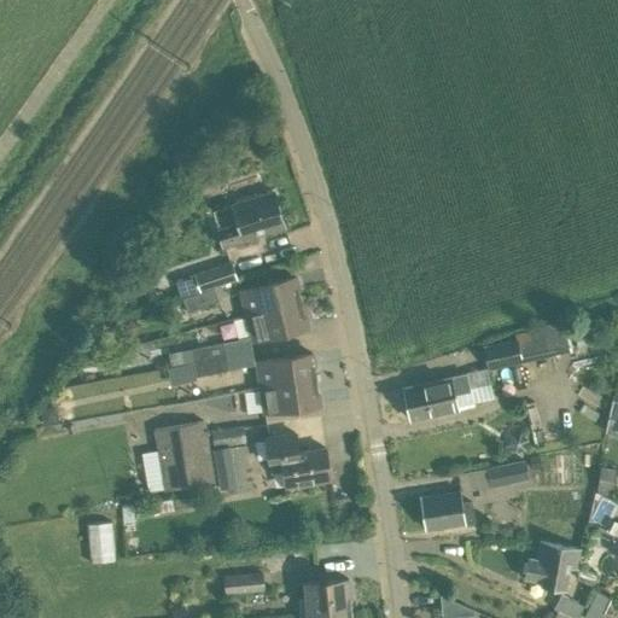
[(275,192),(233,204),(239,222),(219,228),(222,246),(286,227),(275,192)]
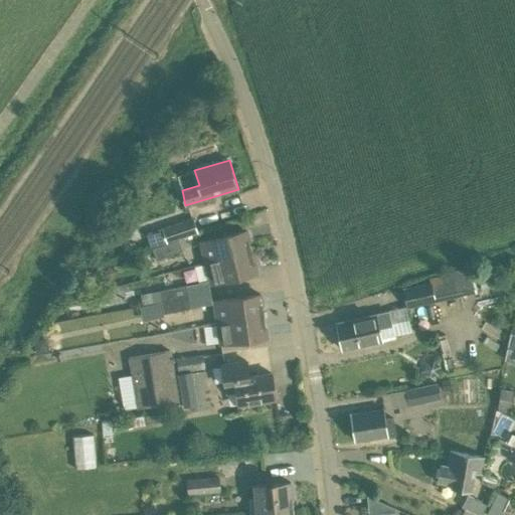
[(170,225),(162,228),(167,243),(179,239),(198,233),(193,218),(170,225)]
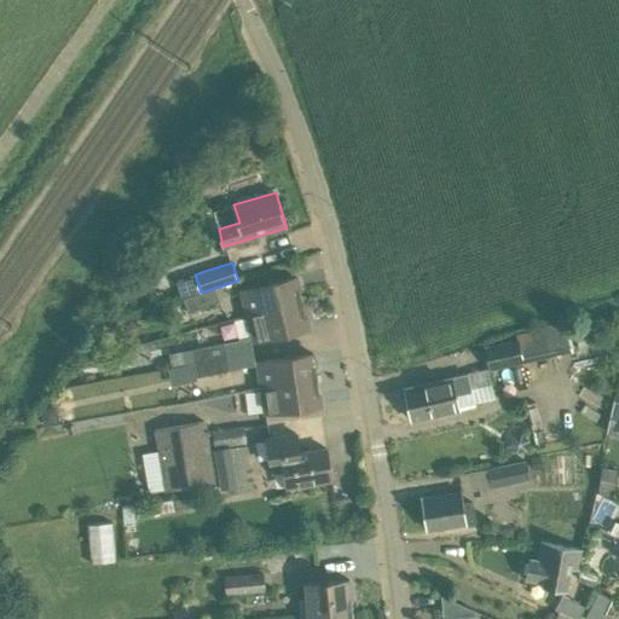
[(195,275),(175,281),(181,299),(183,299),(186,298),(201,293),(195,275)]
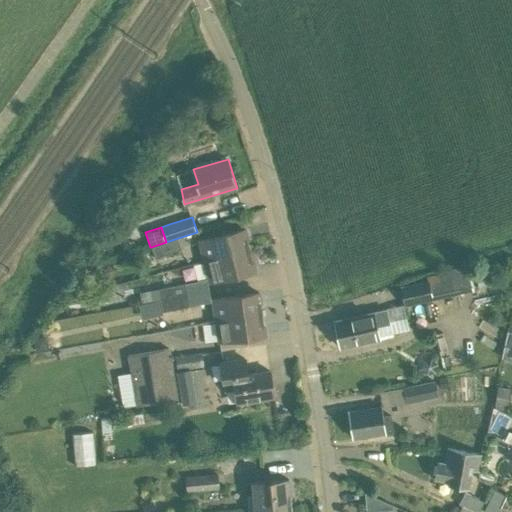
[(205,260),(249,248),(244,227),(201,240),(205,260)]
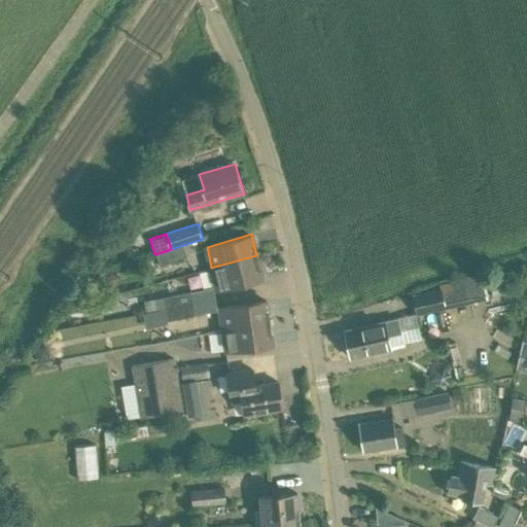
[(159,253),(155,254),(160,266),(187,257),(183,245),(171,249),(159,253)]
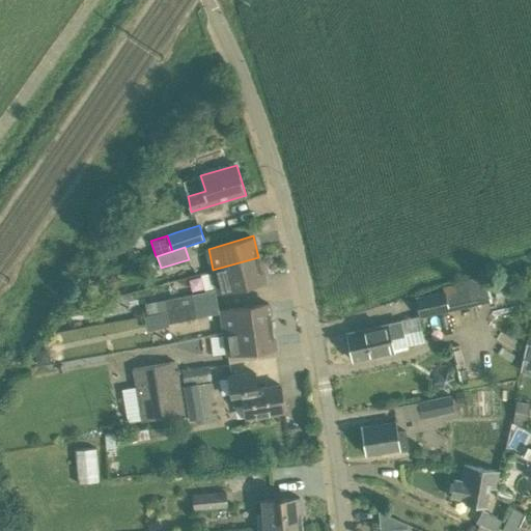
[(264,280),(258,257),(213,270),(217,292),(264,280)]
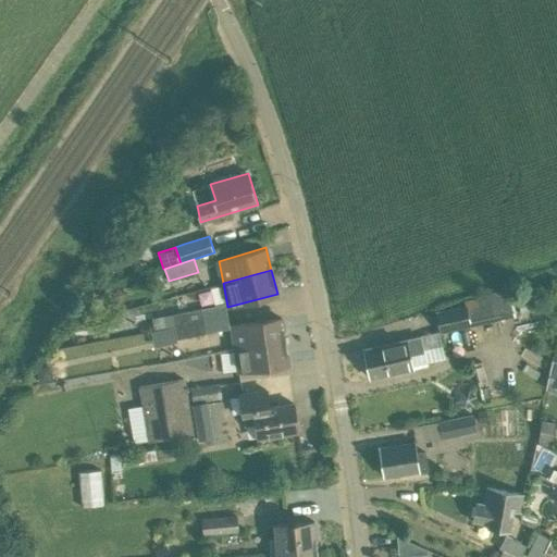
[(123,298),(126,294),(115,287),(110,297),(115,300),(123,298)]
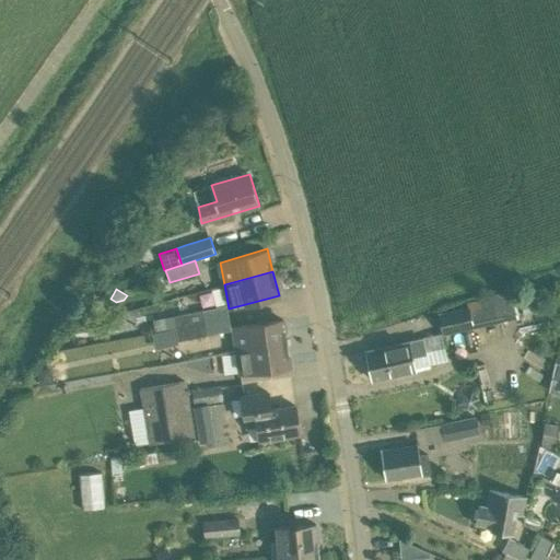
[(500,323),(498,315),(496,316),(491,298),(466,303),(468,306),(438,314),(442,335),(488,325),(500,323)]
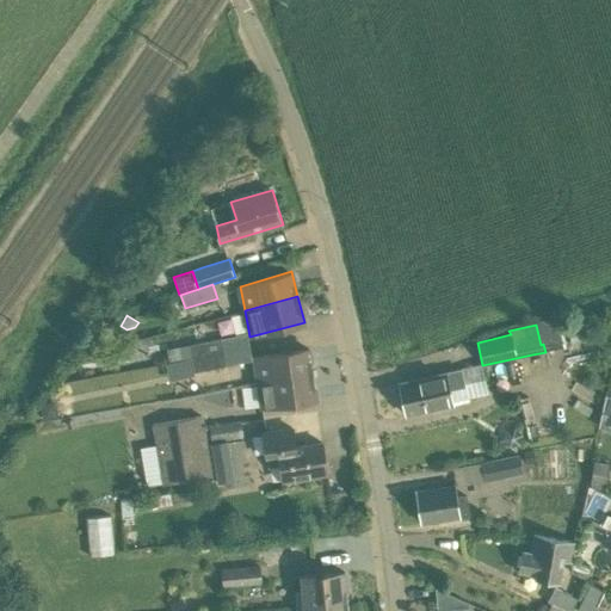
[(191,358),(250,346),(248,333),(189,345),(191,358)]
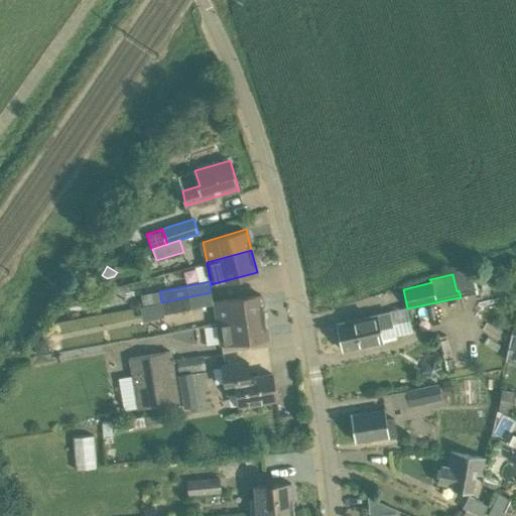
[(140,296),(142,306),(149,304),(161,302),(159,292),(140,296)]
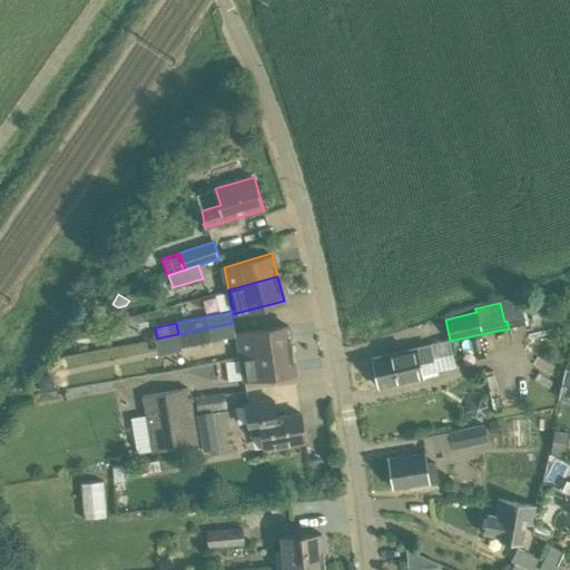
[(233,323),(178,334),(180,347),(235,336),(233,323)]
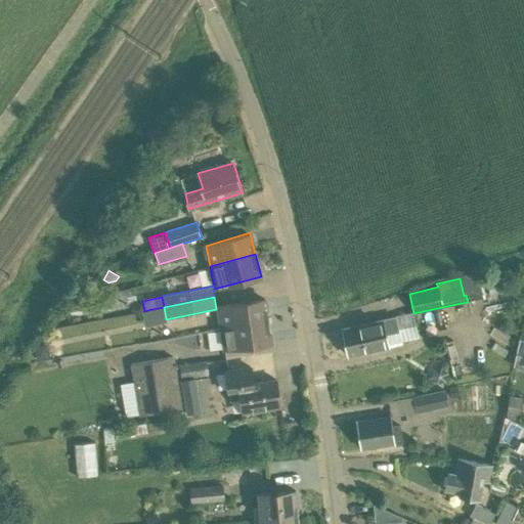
[(221,326),(268,320),(265,299),(218,305),(221,326)]
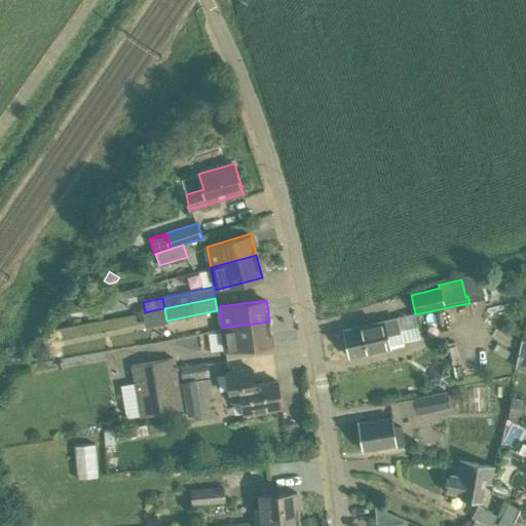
[(350,357),(390,347),(387,334),(401,331),(398,317),(345,329),(350,357)]
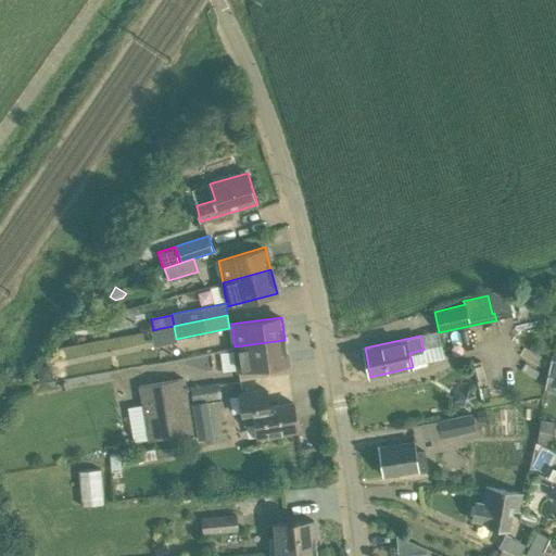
[(285,340),(235,346),(238,369),(288,363),(285,340)]
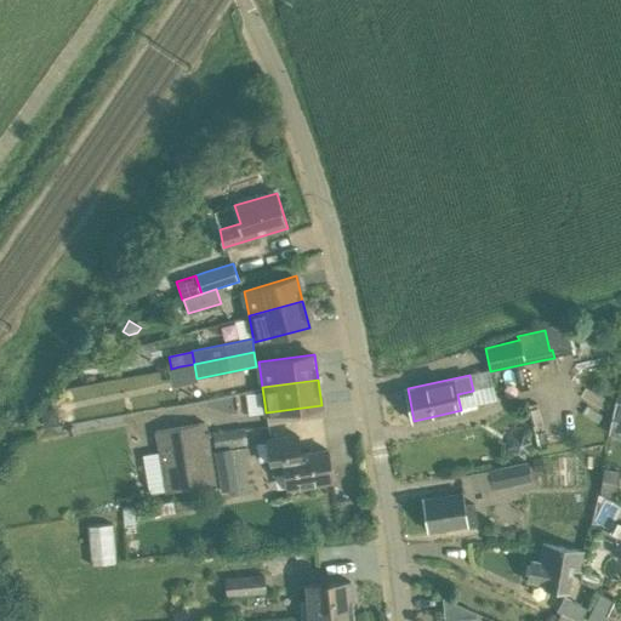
[(560,408),(591,406),(590,391),(559,392),(560,408)]
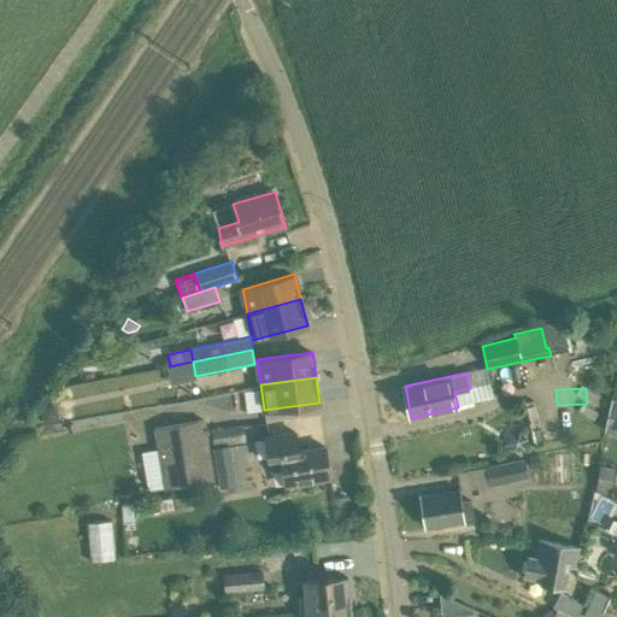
[(59,421),(58,412),(50,406),(40,407),(42,423),(59,421)]
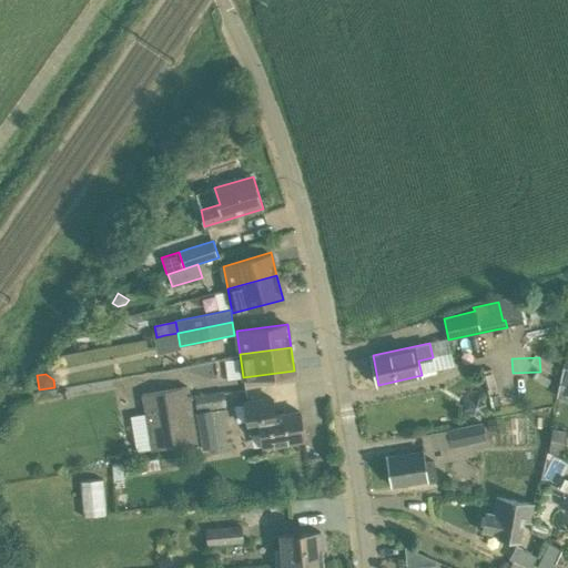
[(193,406),(190,385),(140,394),(143,415),(144,415),(150,452),(200,444),(199,432),(193,406)]
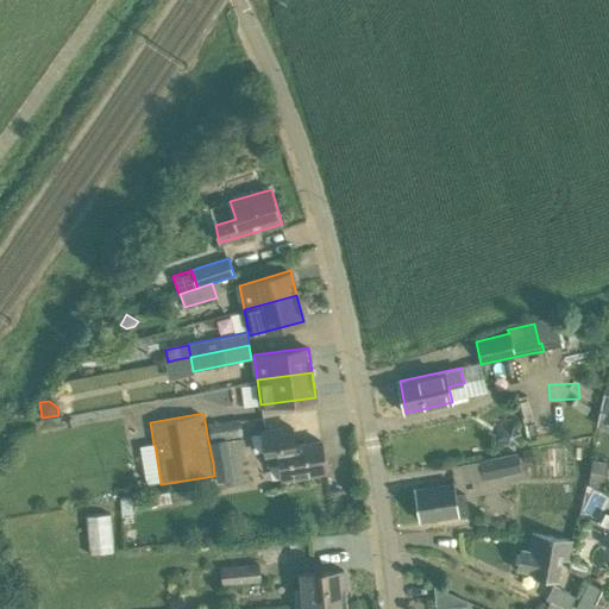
[(240,420),(208,425),(211,440),(243,437),(240,420)]
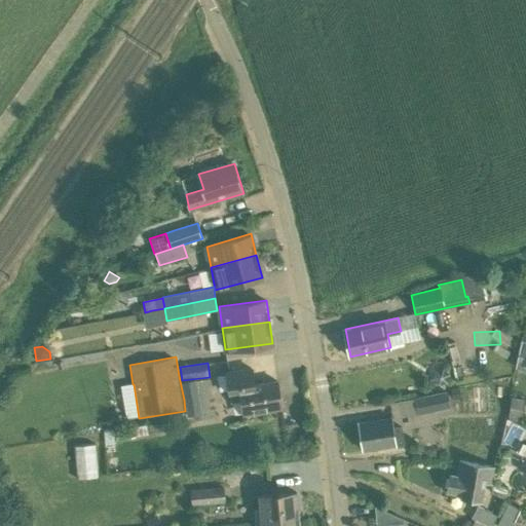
[(251,368),(225,373),(231,403),(241,401),(243,415),(283,407),(277,380),(254,384),(251,368)]
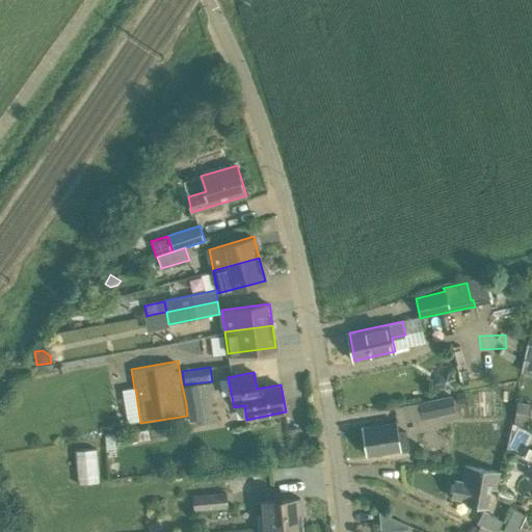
[(485,410),(484,384),(472,386),(473,410),(485,410)]
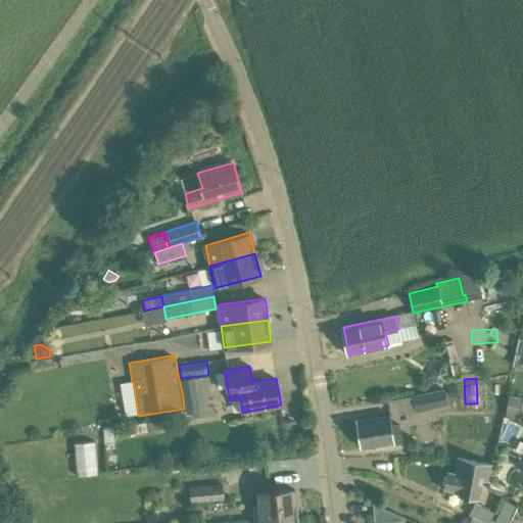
[(457,385),(448,387),(450,396),(459,394),(457,385)]
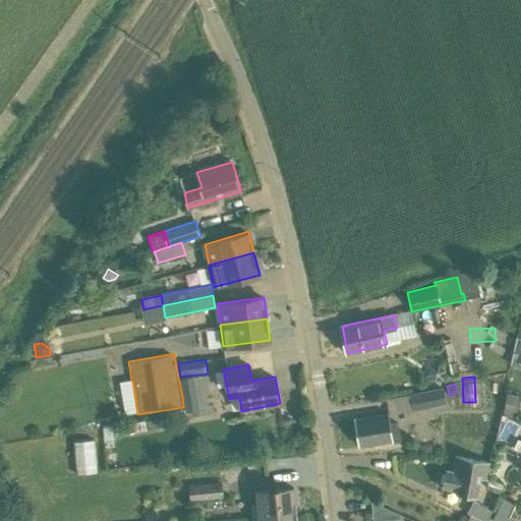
[(447,404),(443,387),(387,398),(390,414),(403,411),(406,423),(438,417),(436,406),(447,404)]
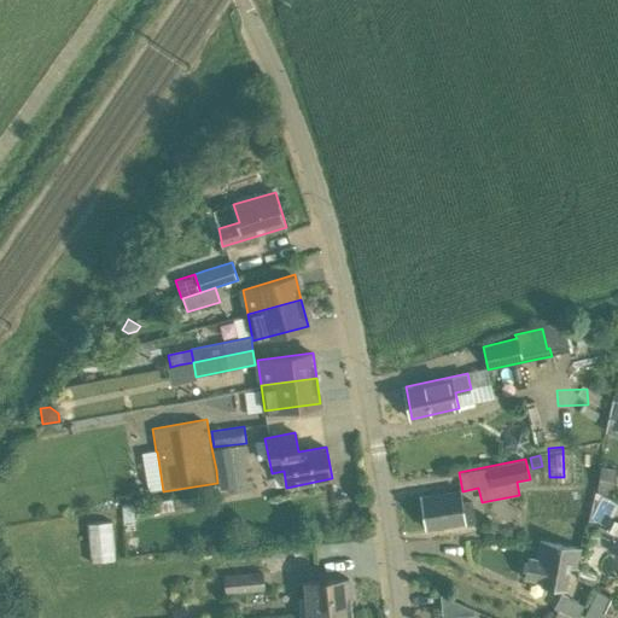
[(617,493),(617,468),(600,466),(596,490),(617,493)]
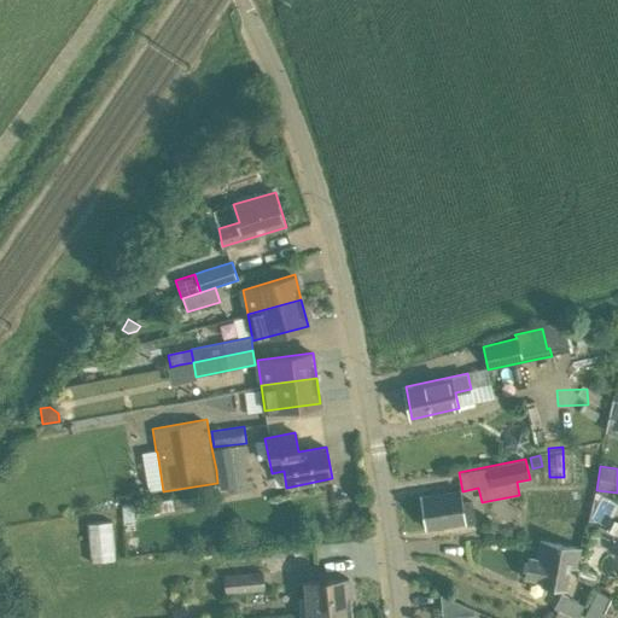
[(460,489),(421,496),(426,528),(465,522),(465,520),(474,519),(471,500),(462,501),(460,489)]
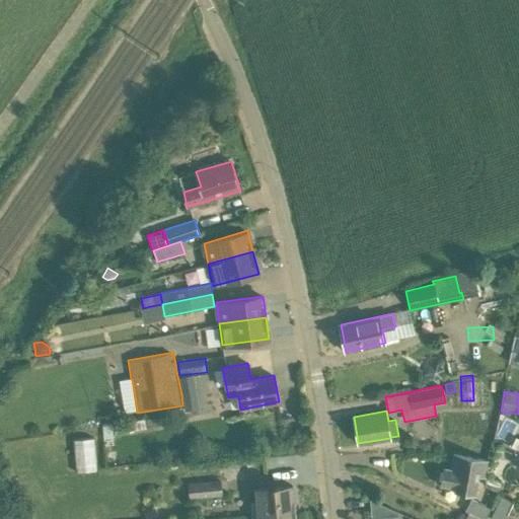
[(456,488),(456,490),(474,494),(478,475),(486,476),(489,460),(454,453),(451,469),(445,468),(442,485),(456,488)]
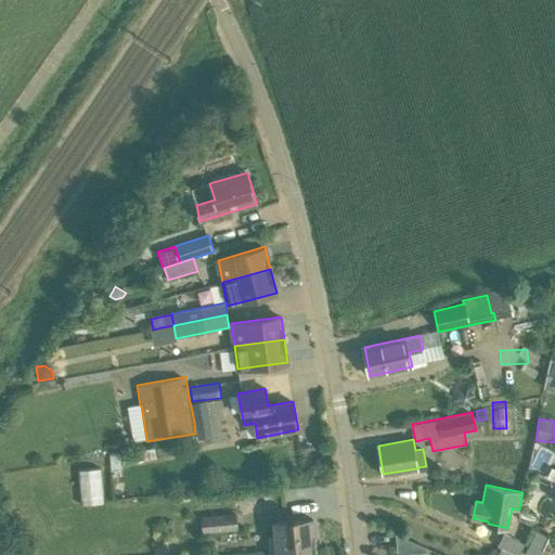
[(193,523),(193,510),(178,510),(178,521),(193,523)]
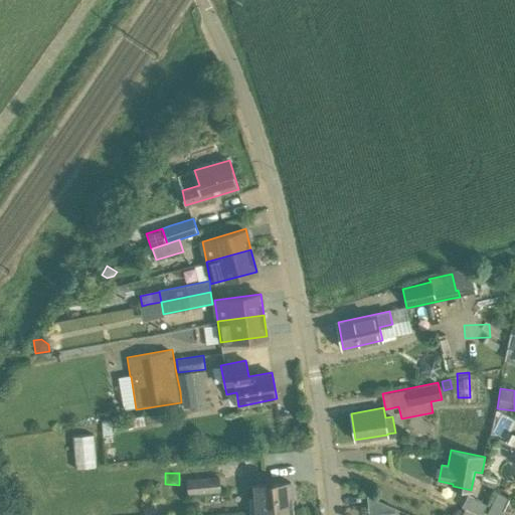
[(220,492),(219,477),(186,480),(188,495),(220,492)]
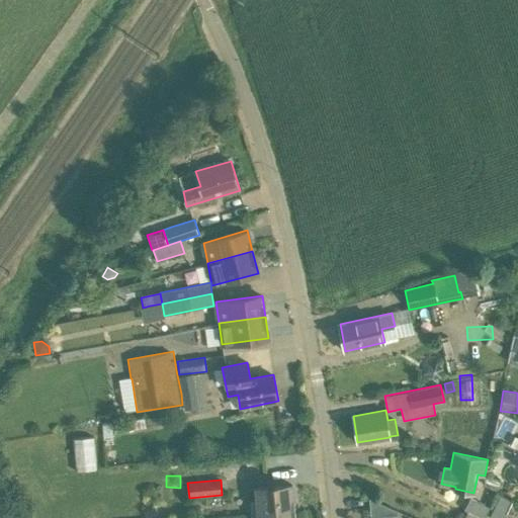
[(258,514),(294,511),(291,485),(255,489),(258,514)]
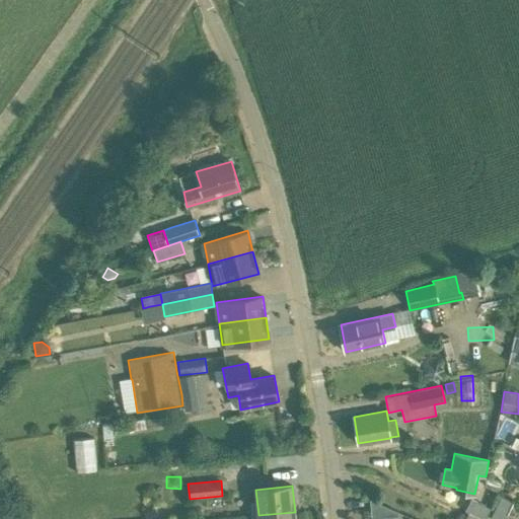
[(501,495),(489,518),(504,518),(513,501),(501,495)]
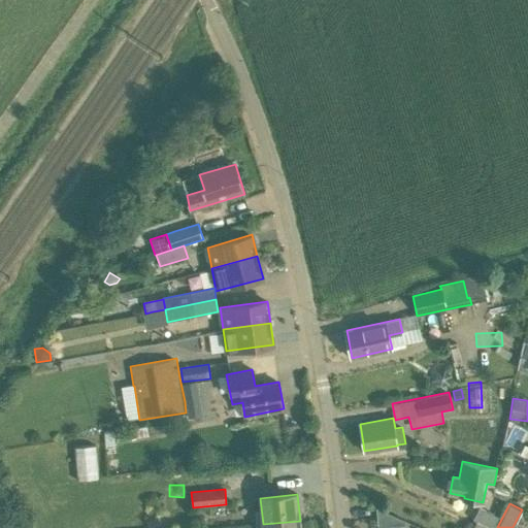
[(479,507),(472,520),(476,522),(488,527),(493,527),(498,518),(479,507)]
